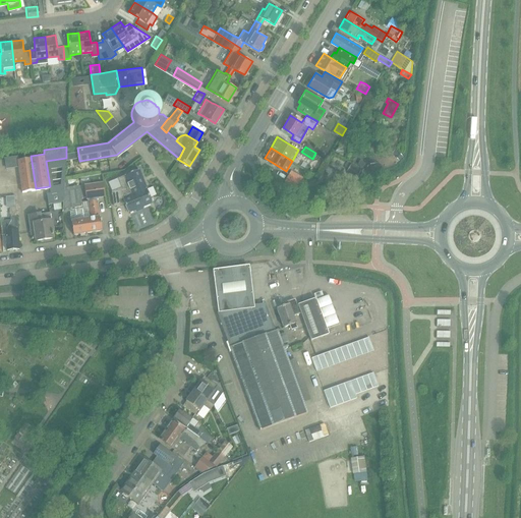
[(17,154),(5,156),(7,166),(18,164),(22,190),(36,188),(31,156),(18,158),(17,154)]
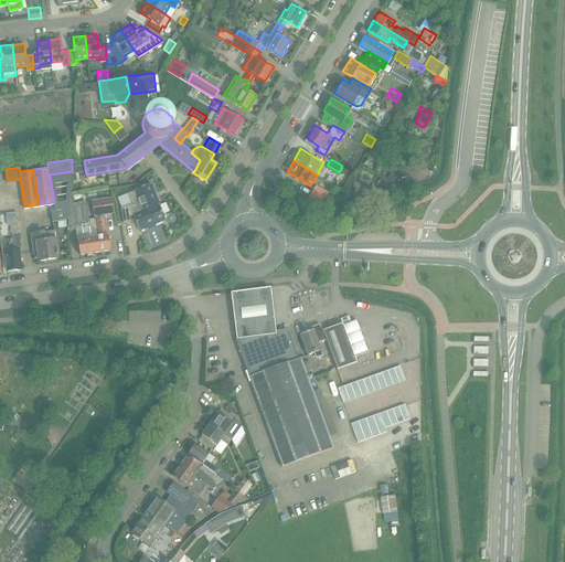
[(330,167),(327,172),(334,178),(338,172),(330,167)]
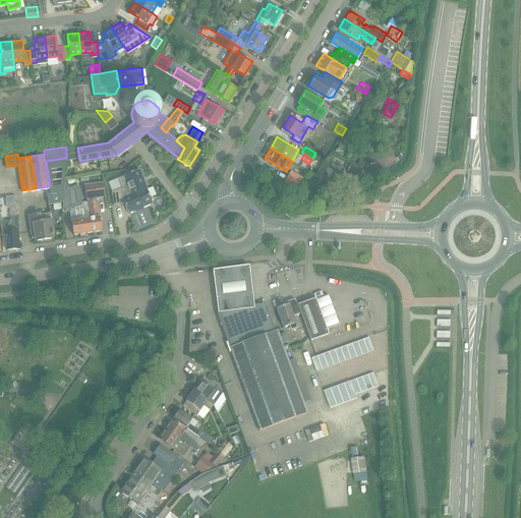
[(111,189),(112,193),(113,204),(125,202),(128,210),(153,200),(147,186),(146,186),(137,168),(138,168),(138,167),(117,176),(121,185),(111,189)]
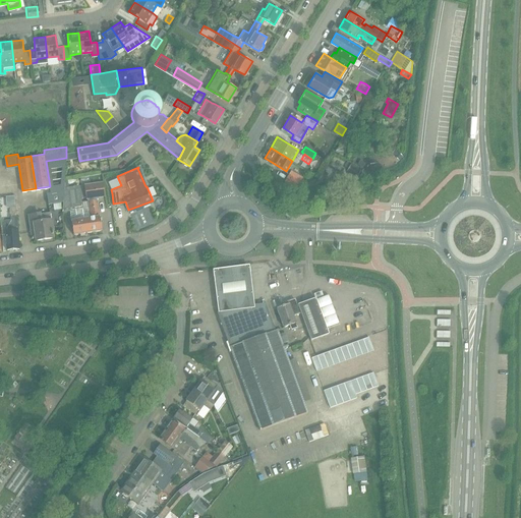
[(295,185),(299,180),(302,175),(292,168),(285,179),(295,185)]
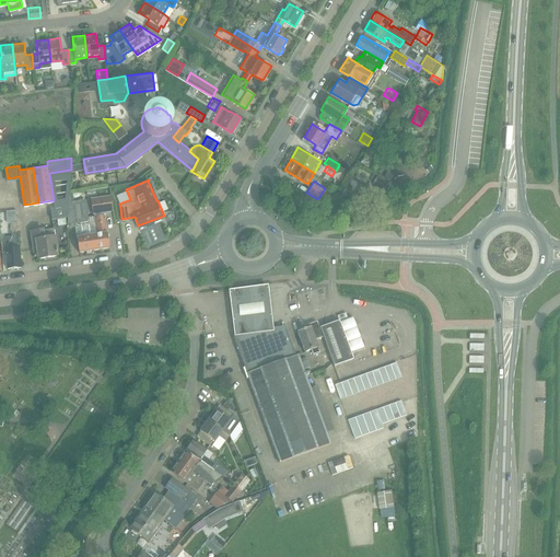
[(111,194),(90,197),(93,211),(113,209),(111,194)]
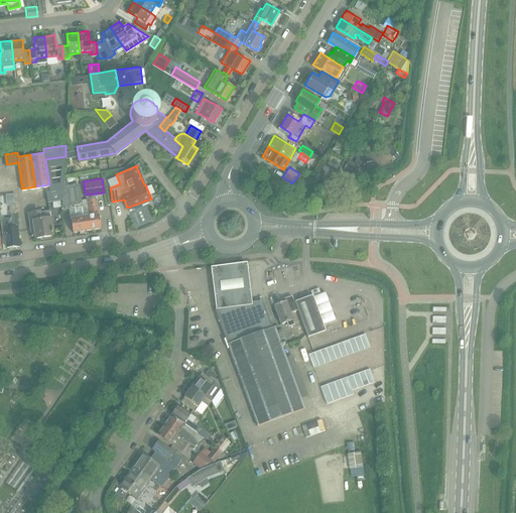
[(61,208),(77,206),(78,211),(70,212),(73,231),(86,229),(81,199),(79,182),(63,184),(62,187),(62,199),(61,208)]
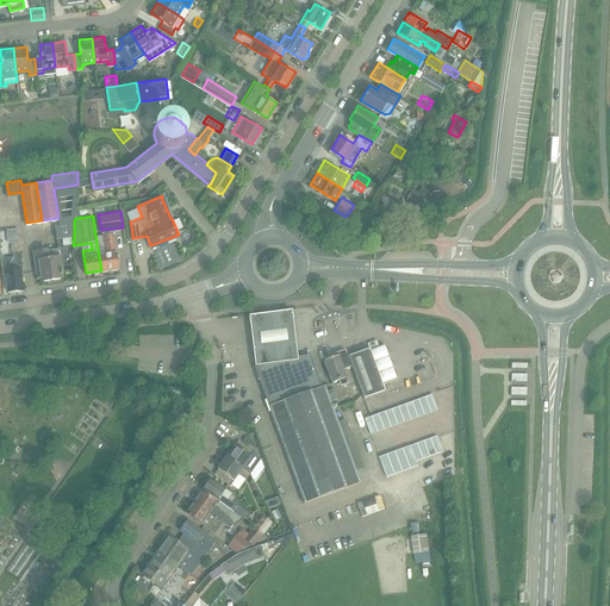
[(57,237),(74,235),(74,222),(68,223),(55,224),(57,237)]
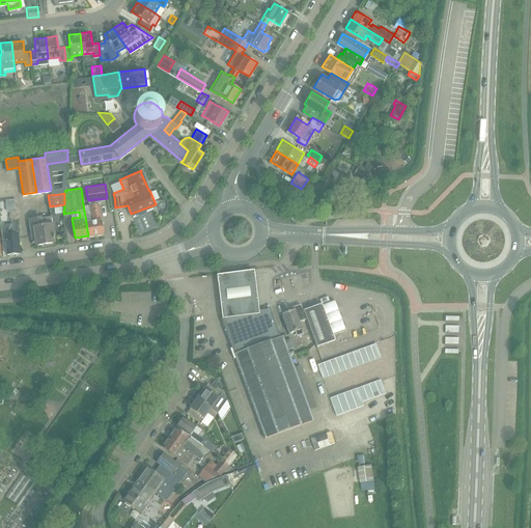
[(307,198),(309,212),(316,211),(314,197),(307,198)]
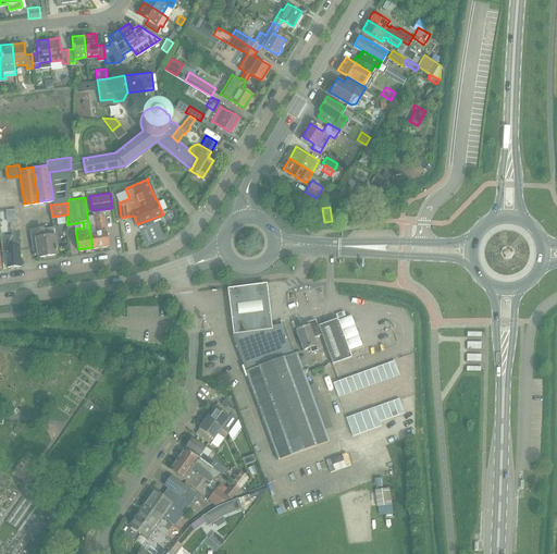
[(87,214),(93,247),(109,244),(103,212),(87,214)]
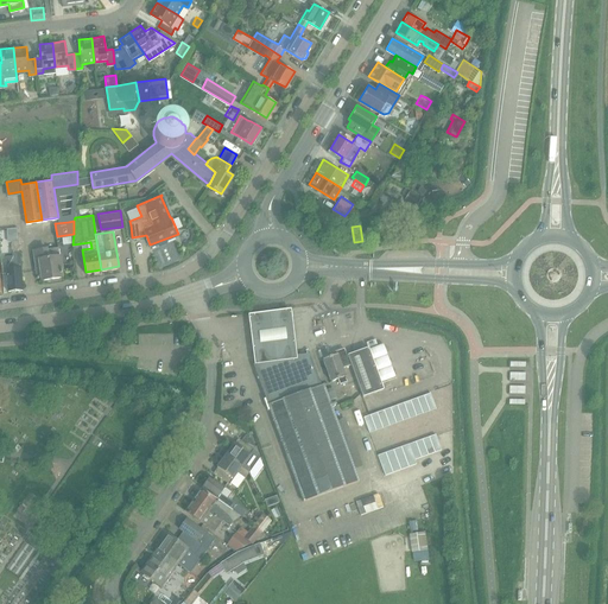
[(5,255),(6,268),(8,290),(23,288),(21,277),(18,240),(11,240),(12,255),(5,255)]
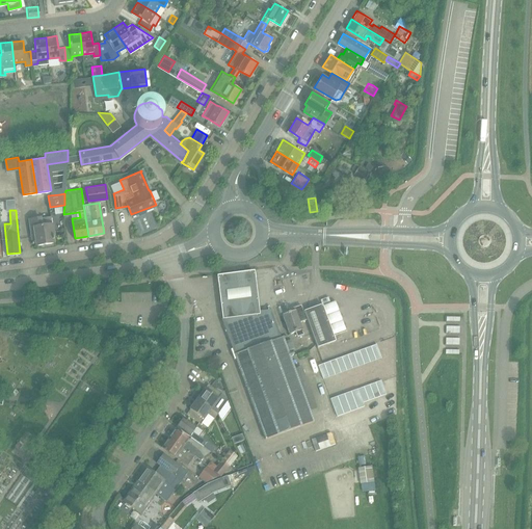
[(29,218),(30,222),(32,235),(35,234),(36,243),(54,241),(53,238),(54,237),(51,215),(29,218)]
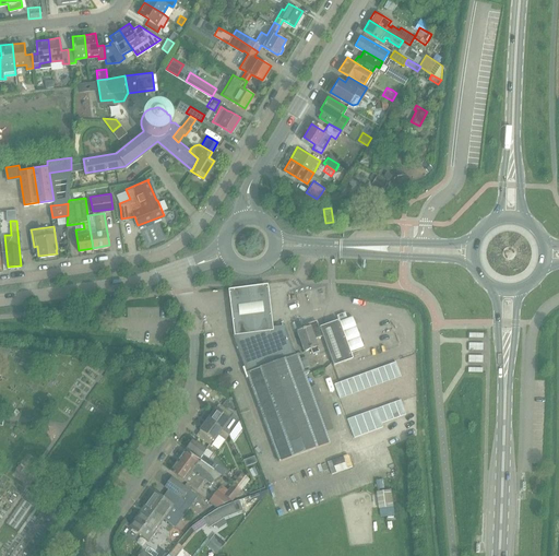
[(229,302),(233,333),(270,329),(271,327),(269,297),(266,282),(227,287),(229,302)]
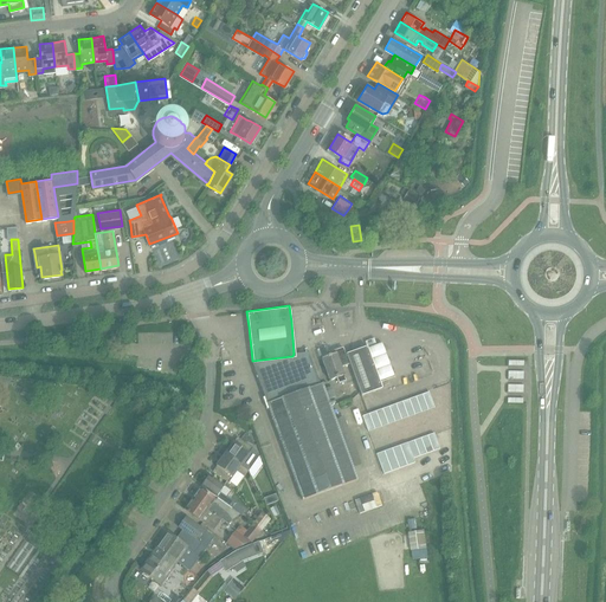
[(329,350),(330,353),(322,356),(330,379),(335,376),(337,382),(346,379),(341,364),(350,362),(361,393),(372,389),(382,386),(379,379),(394,374),(381,341),(367,345),(367,344),(358,348),(347,351),(347,353),(346,354),(342,345),(329,350)]
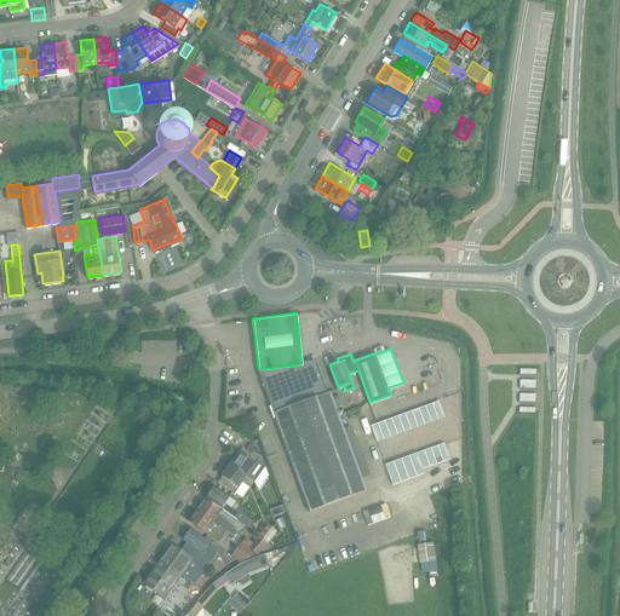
[(344,427),(339,412),(344,410),(342,406),(337,407),(337,406),(343,404),(339,393),(332,396),(329,389),(327,390),(320,369),(316,358),(303,360),(300,362),(299,364),(258,369),(279,427),(309,508),(366,488),(362,477),(344,427)]
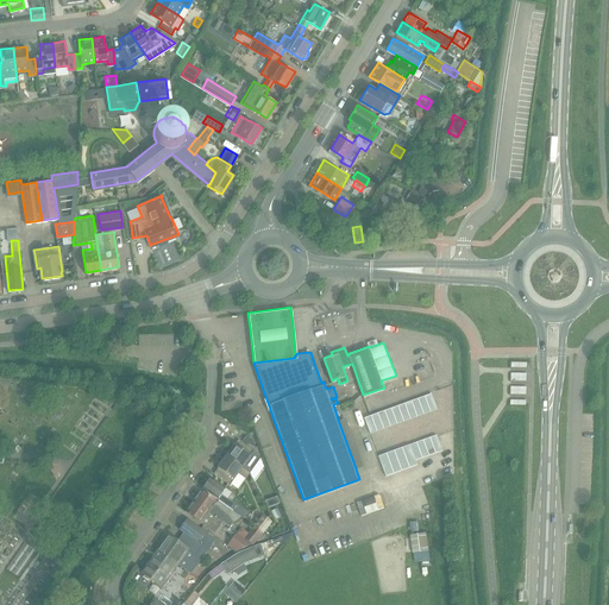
[(431,391),(425,394),(429,409),(437,407),(431,391)]
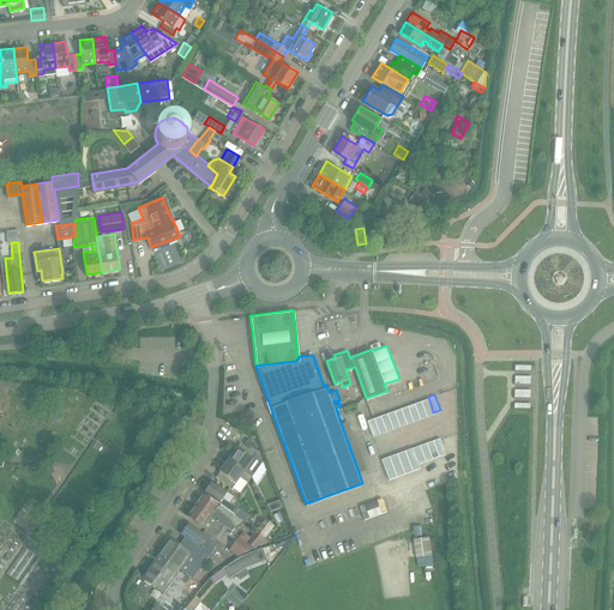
[(428,397),(421,399),(427,415),(433,412),(428,397)]
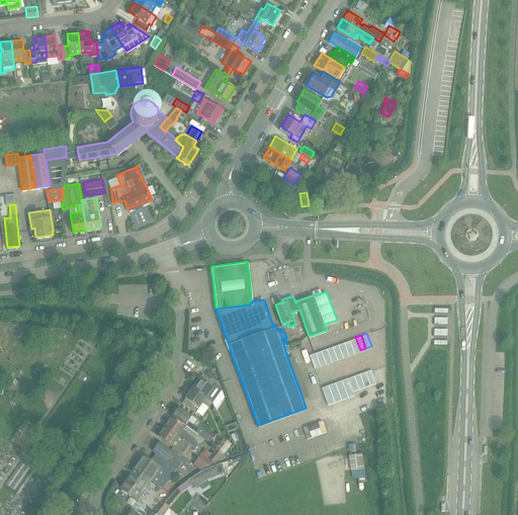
[(355,337),(349,339),(354,352),(360,350),(355,337)]
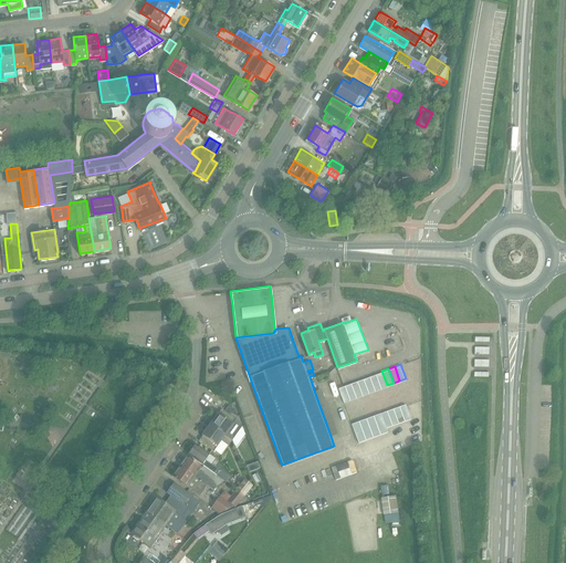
[(381,371),(376,373),(381,387),(387,385),(381,371)]
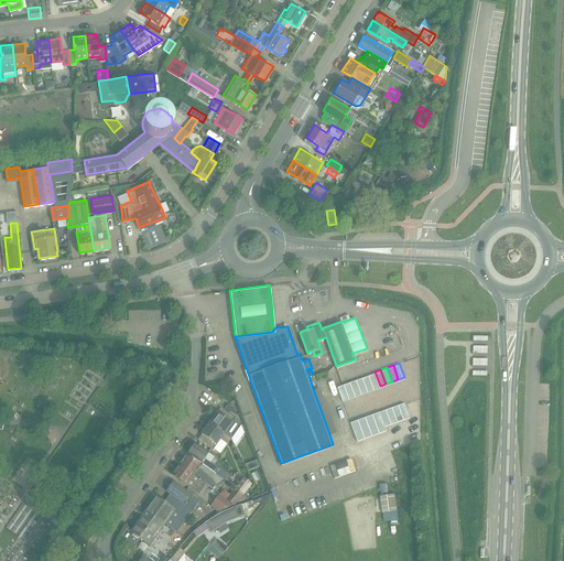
[(375,371),(368,374),(373,388),(380,386),(375,371)]
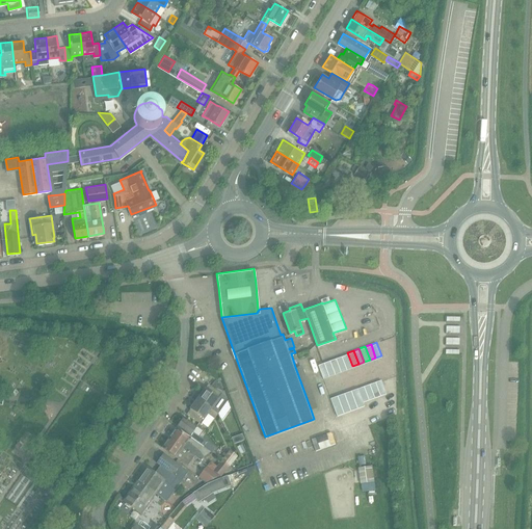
[(347,352),(342,354),(346,368),(352,366),(347,352)]
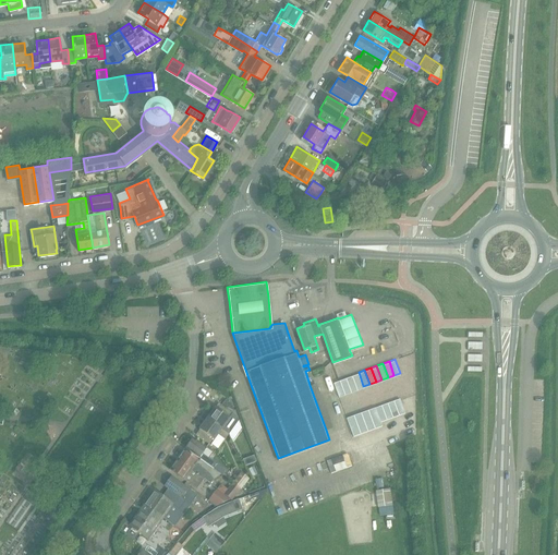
[(359,372),(352,374),(358,388),(363,386),(359,372)]
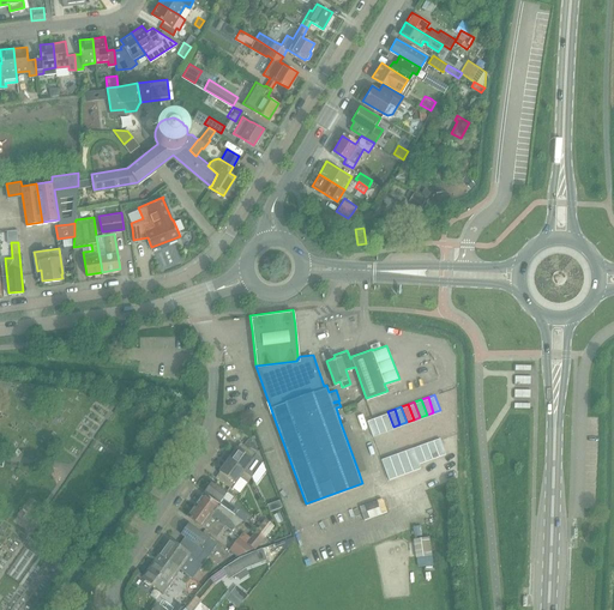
[(387,411),(380,414),(386,429),(393,427),(387,411)]
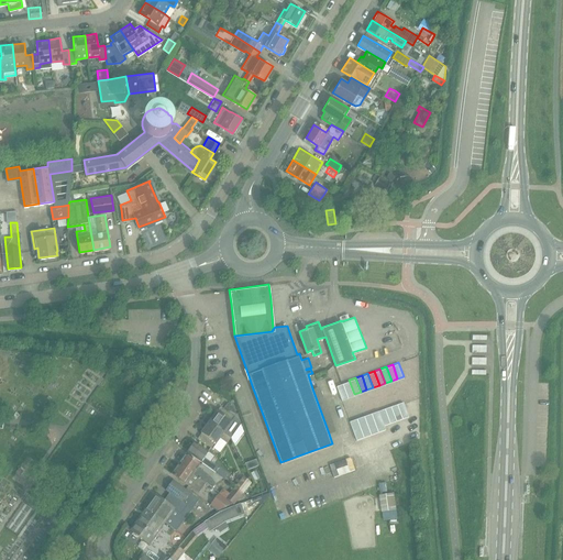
[(349,380),(343,382),(348,396),(354,394),(349,380)]
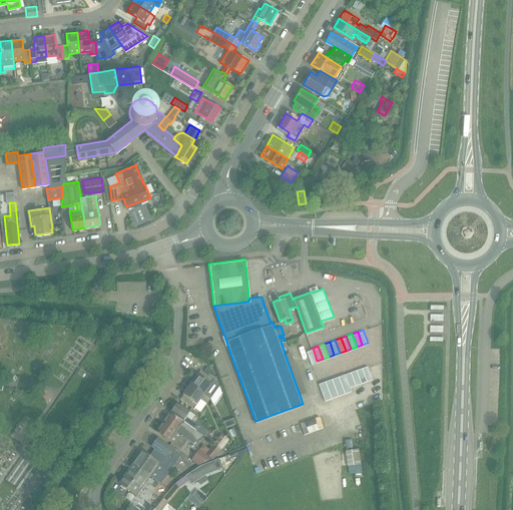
[(313,348),(307,351),(312,364),(317,361),(313,348)]
